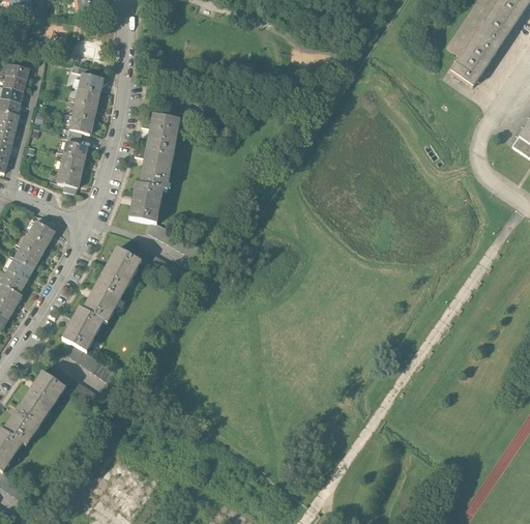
[(457,52),(448,63),(472,81),(526,0),(476,0),(446,45),(457,52)]
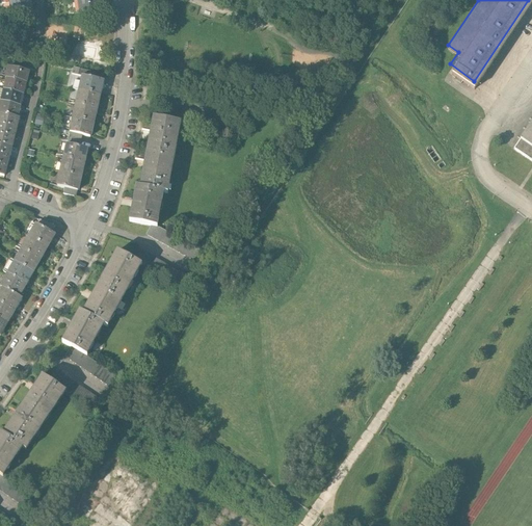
[(5,72),(7,72),(26,77),(29,67),(8,60),(5,72)]
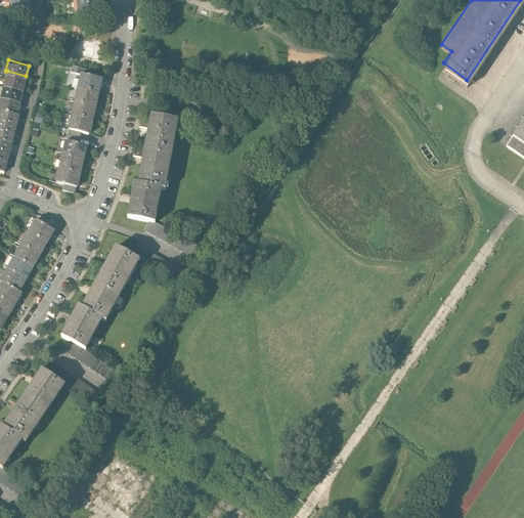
[(70,68),(81,70),(100,75),(101,69),(71,61),(70,68)]
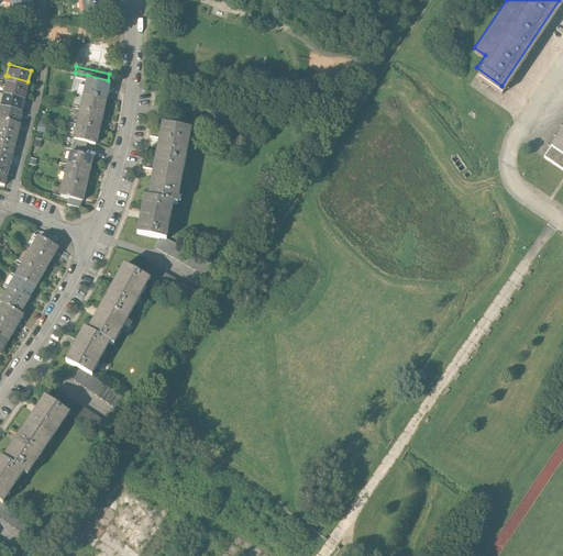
[(87,75),(84,90),(106,96),(109,80),(108,80),(87,75)]
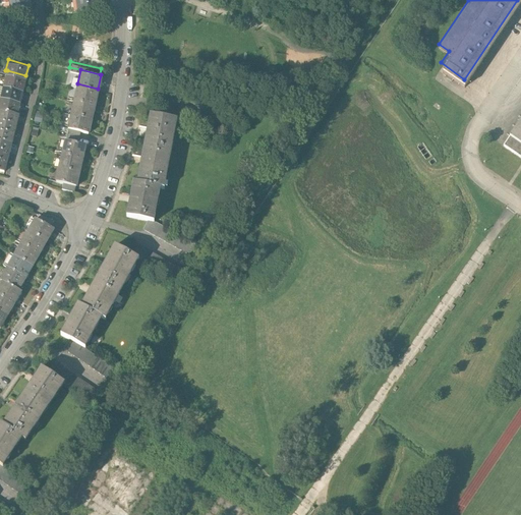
[(7,70),(4,81),(22,87),(25,75),(7,70)]
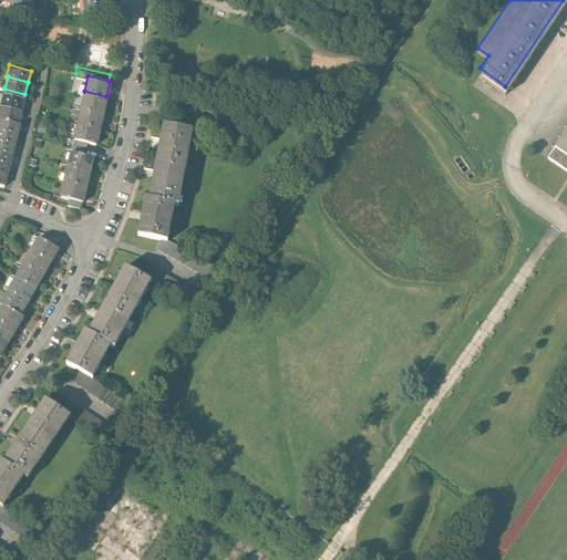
[(4,89),(1,102),(22,106),(24,94),(4,89)]
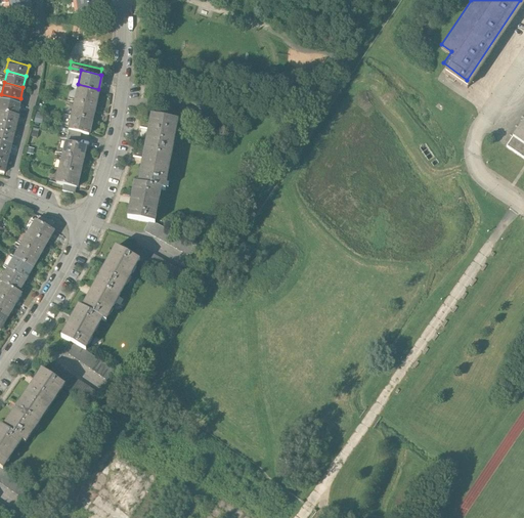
[(78,84),(75,97),(95,102),(98,89),(78,84)]
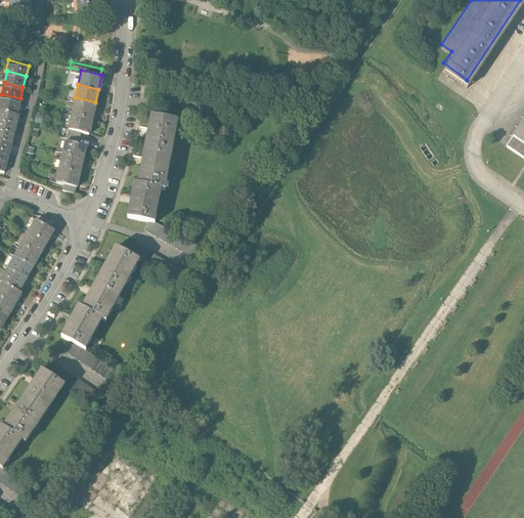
[(0,105),(17,110),(20,98),(1,94),(0,97),(0,105)]
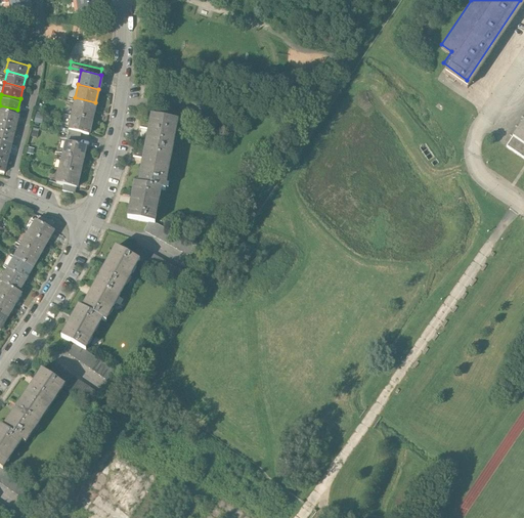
[(75,97),(72,111),(92,116),(95,102),(75,97)]
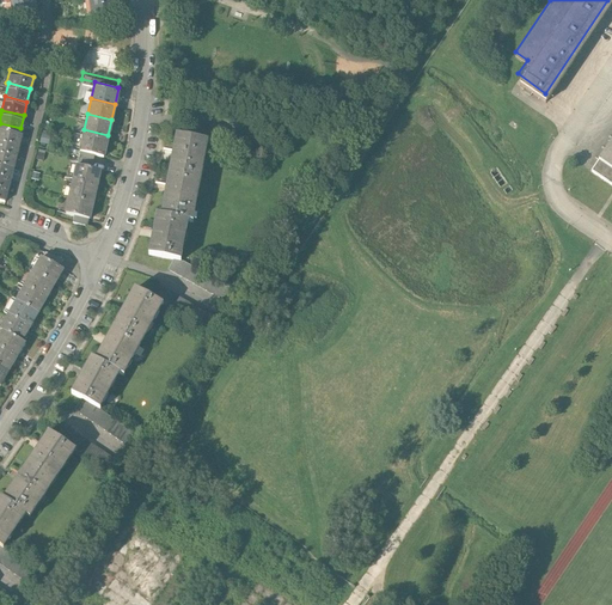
[(203,120),(201,134),(208,135),(259,145),(262,130),(203,120)]
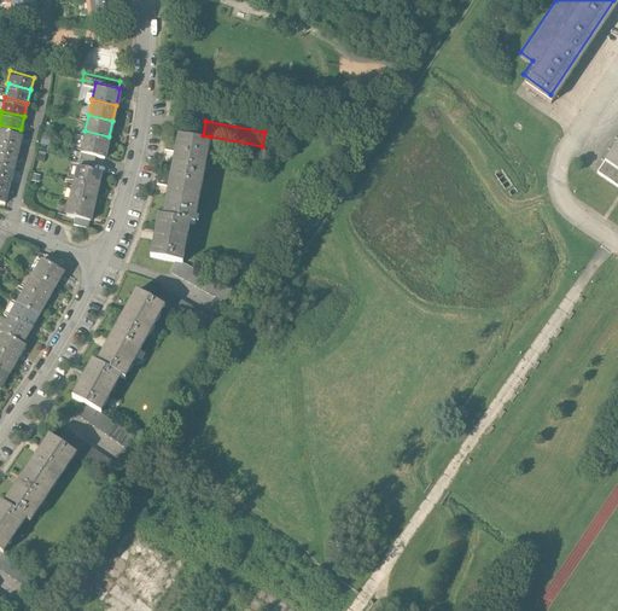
[(0,124),(0,135),(19,141),(22,131),(21,129),(0,124)]
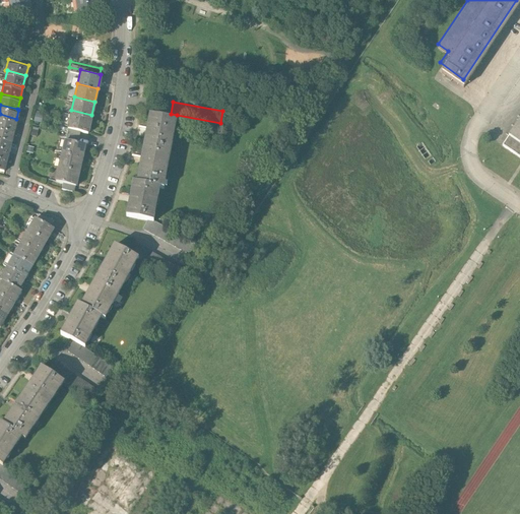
[(88,128),(91,115),(71,110),(68,124),(80,127),(88,128)]
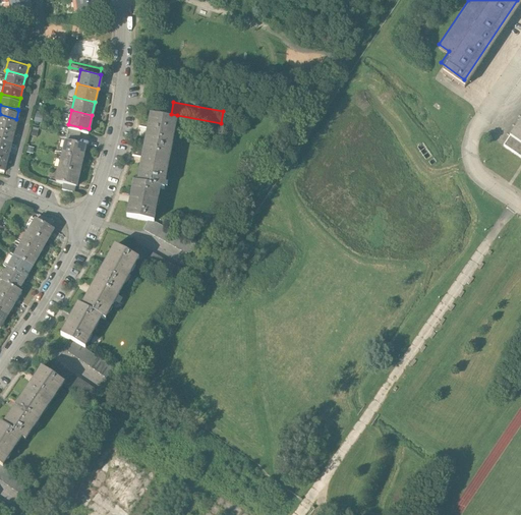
[(151,110),(143,144),(171,149),(177,115),(171,114),(151,110)]
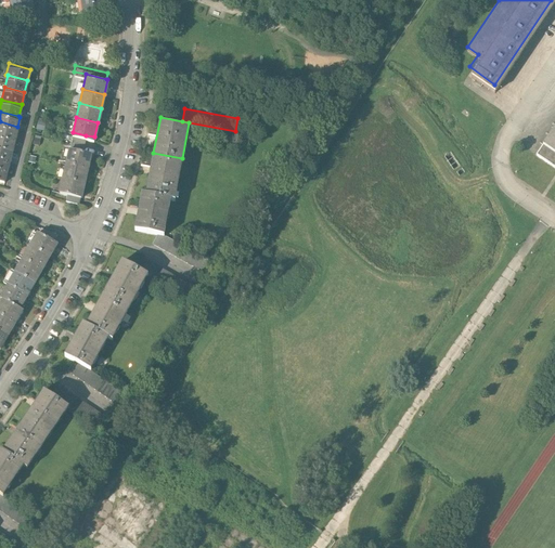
[(554,119),(536,148),(554,161),(554,119)]
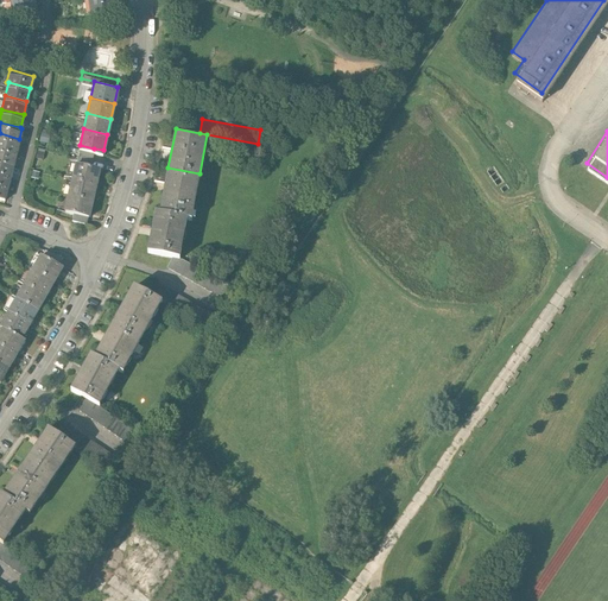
[(0,133),(0,145),(16,150),(19,139),(0,133)]
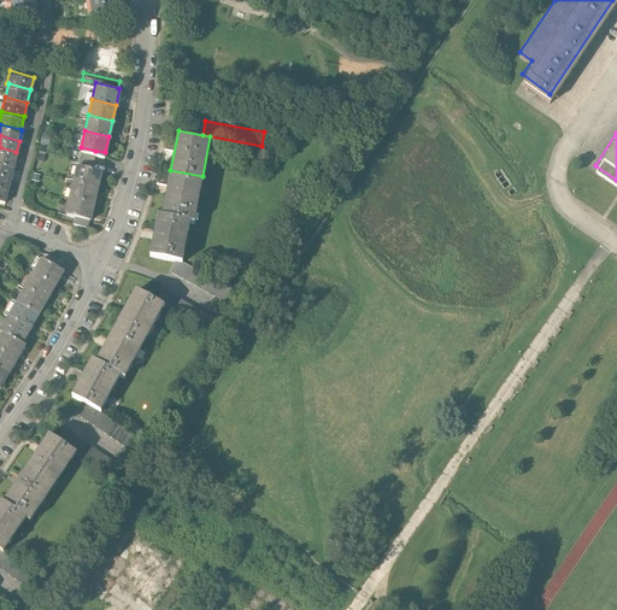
[(0,147),(0,159),(13,163),(16,152),(0,147)]
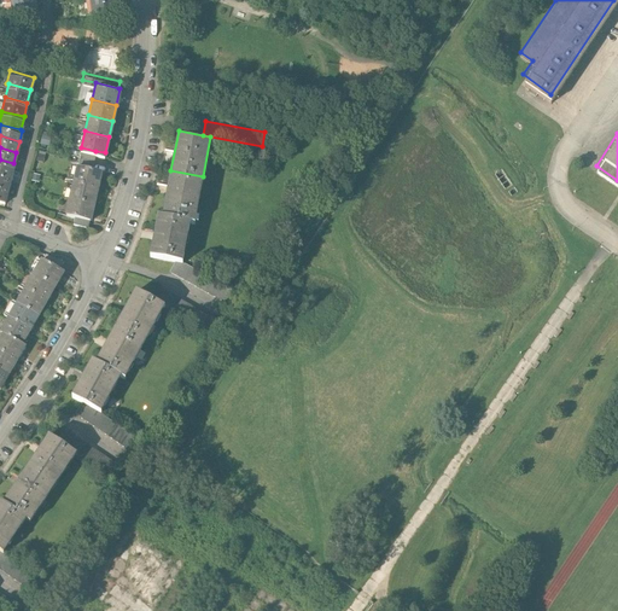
[(81,147),(79,153),(94,157),(95,151),(81,147)]
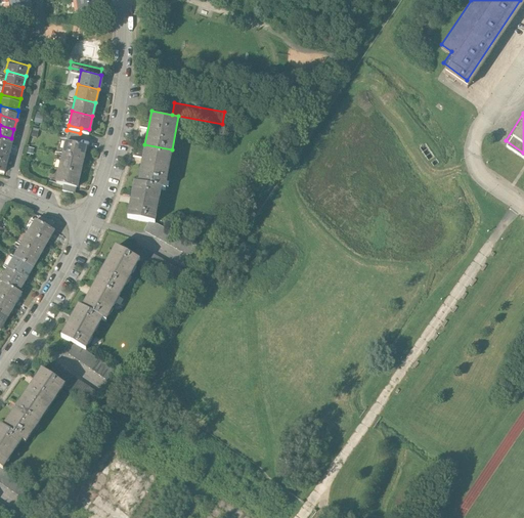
[(78,140),(80,133),(67,130),(66,137),(78,140)]
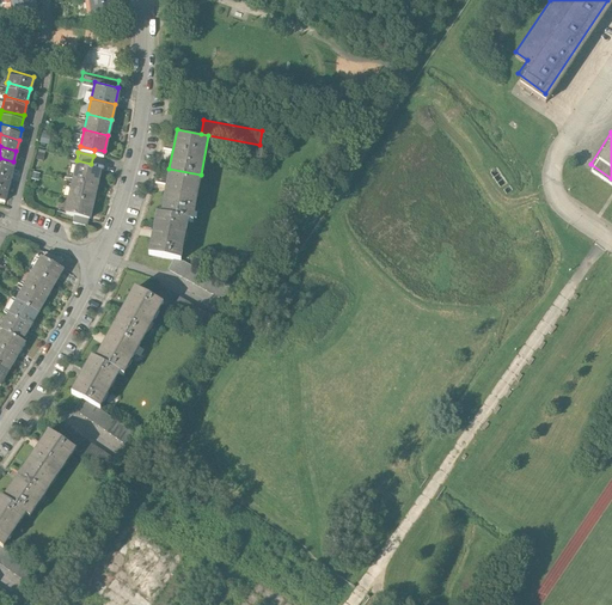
[(0,158),(0,170),(11,172),(13,162),(0,158)]
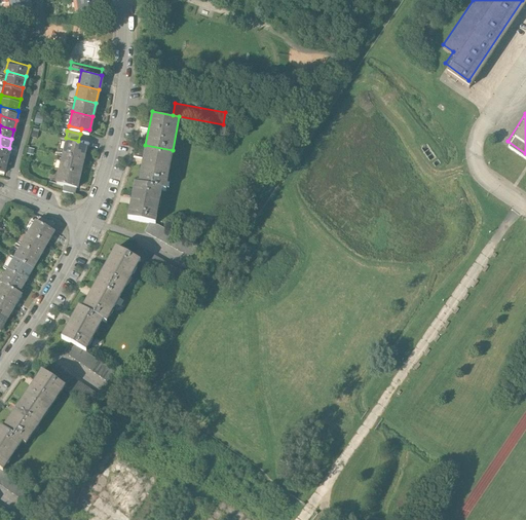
[(66,138),(63,151),(83,155),(86,142),(78,141),(66,138)]
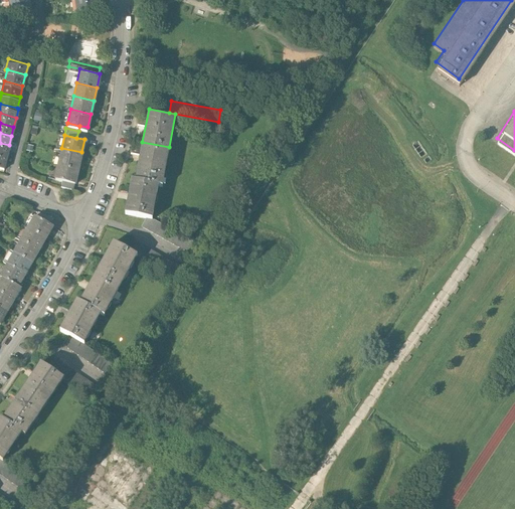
[(162,181),(169,147),(142,142),(136,176),(158,180),(162,181)]
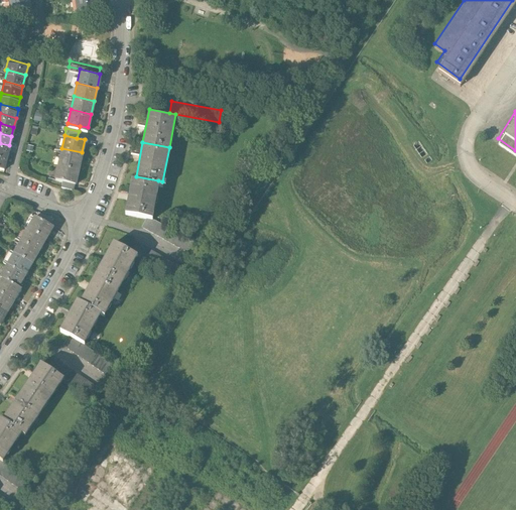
[(0,143),(0,153),(6,155),(9,145),(0,143)]
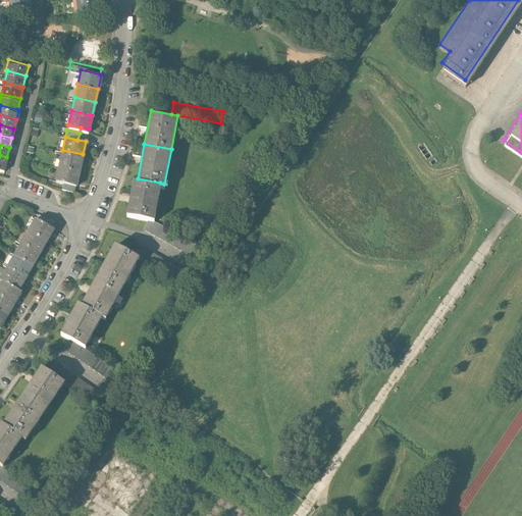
[(62,150),(59,163),(80,168),(83,154),(62,150)]
